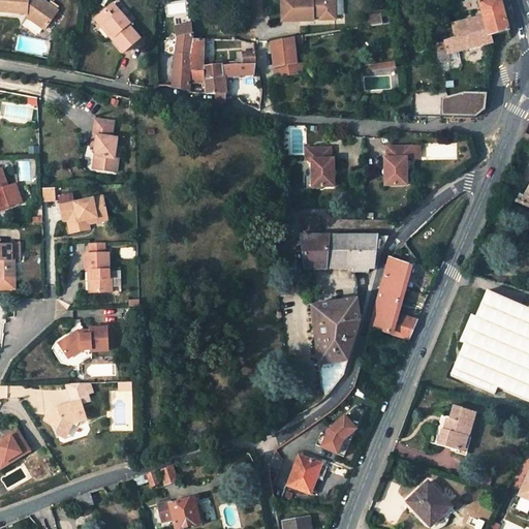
[(0,0),(0,10),(26,13),(26,14),(44,28),(58,11),(43,0),(35,0),(35,1),(33,0),(0,0)]
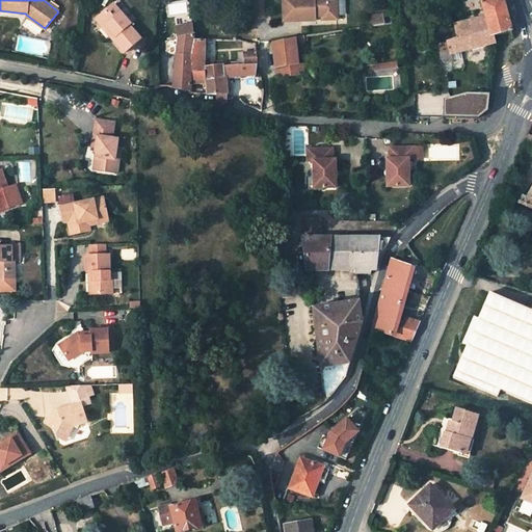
[(265,18),(265,0),(256,0),(257,18),(265,18)]
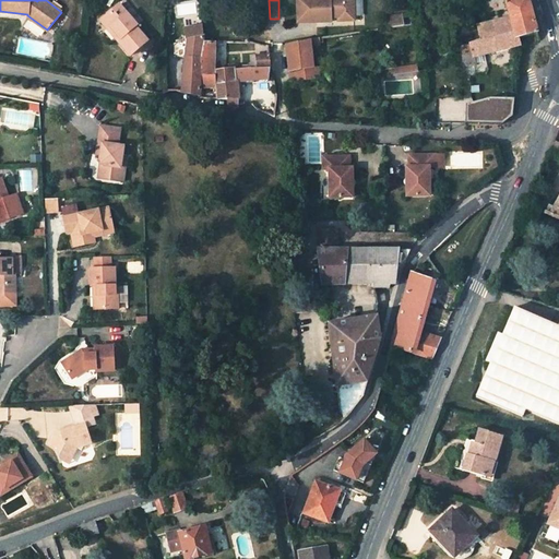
[(353,0),(297,0),(298,22),(332,21),(331,18),(339,16),(355,16),(353,0)]
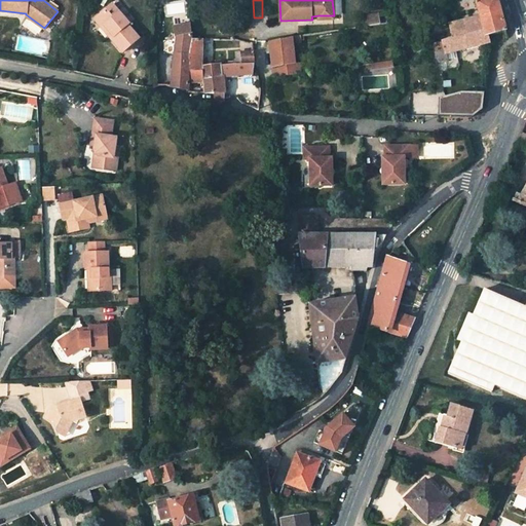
[(500,6),(498,0),(479,0),(477,1),(481,15),(484,31),(486,36),(487,35),(506,30),(500,6)]
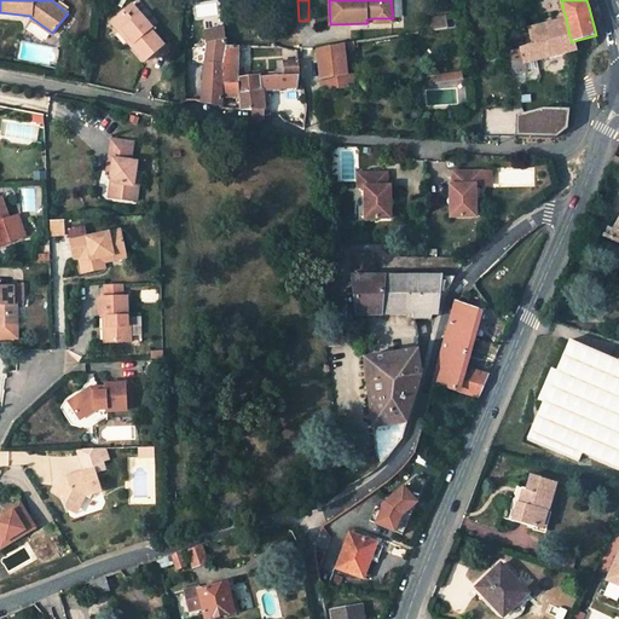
[(154,27),(133,4),(114,19),(131,40),(128,42),(145,61),(165,45),(151,29),(154,27)]
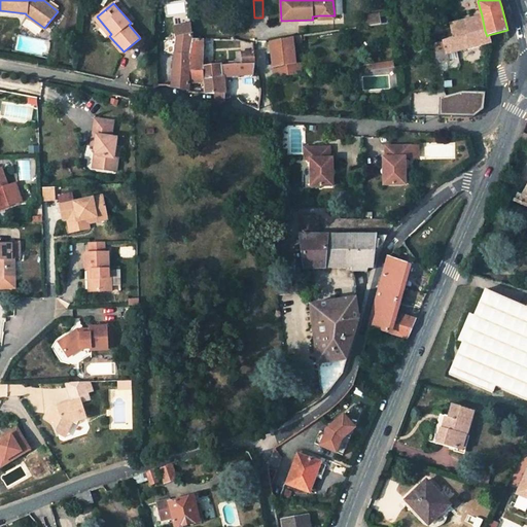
[(454,38),(485,31),(482,15),(465,21),(467,31),(453,35),(454,38)]
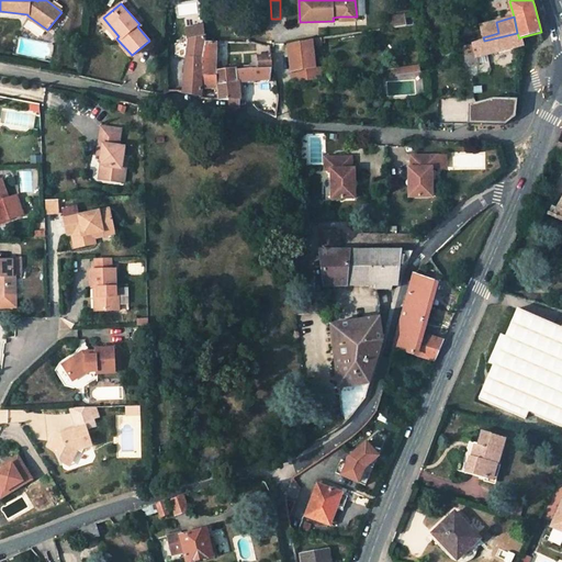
[(101,20),(116,38),(119,36),(103,18),(101,20)]
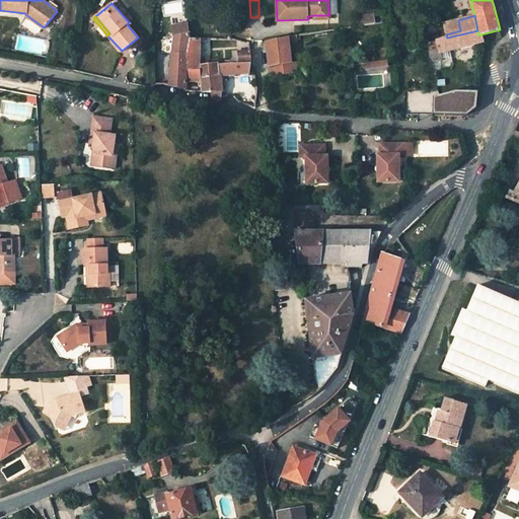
[(446,34),(460,30),(458,20),(444,23),(446,34)]
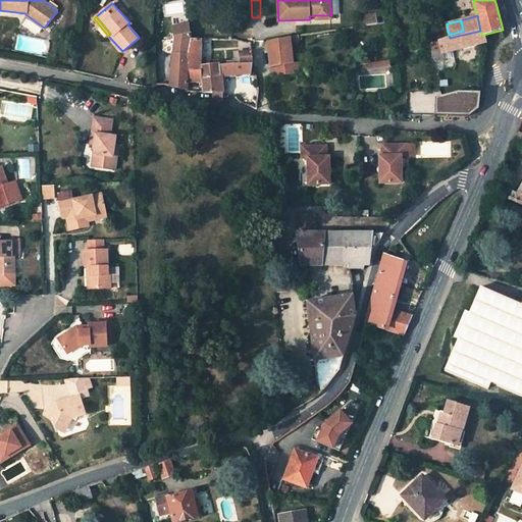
[(191,35),(190,22),(172,25),(174,38),(162,40),(163,53),(173,53),(170,86),(188,89),(188,83),(203,82),(203,92),(213,92),(213,98),(223,100),(223,96),(223,90),(222,75),(221,65),(219,66),(218,64),(201,66),(202,39),(190,39),(191,35)]
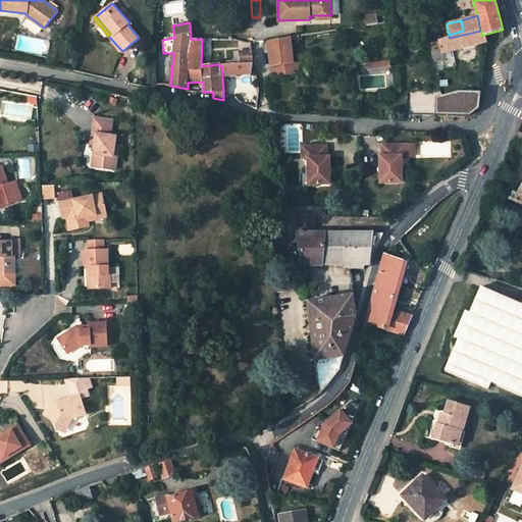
[(432,60),(444,58),(442,52),(485,42),(483,35),(482,36),(480,31),(450,38),(431,43),(432,60)]
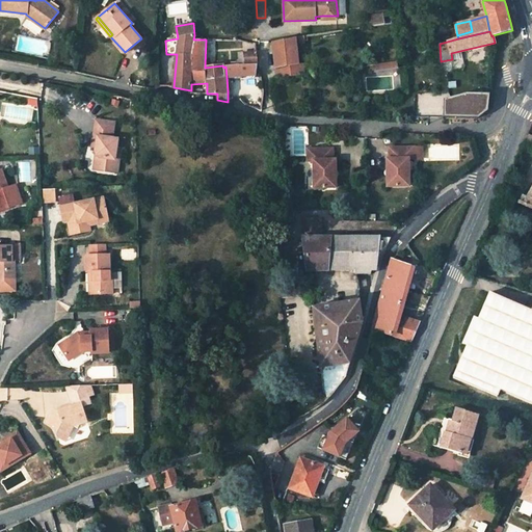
[(298,63),(296,44),(303,43),(303,35),(296,36),(296,38),(272,43),(275,68),(284,65),(285,78),(306,75),(303,62),(298,63)]
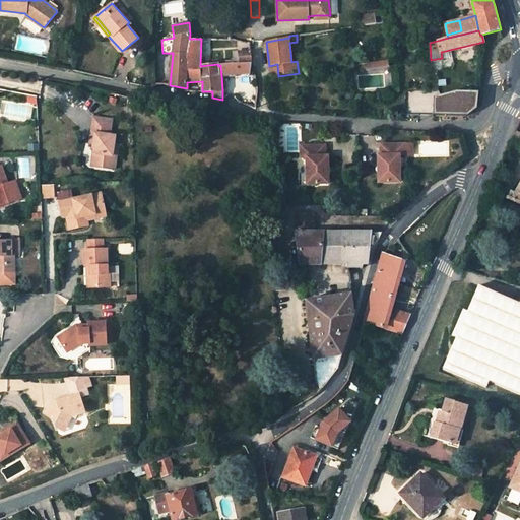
[(238,52),(239,64),(252,64),(252,61),(251,51),(238,52)]
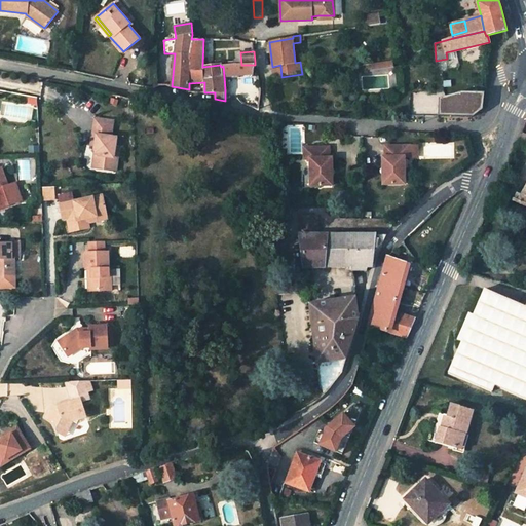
[(380,62),(365,65),(366,71),(381,69),(380,62)]
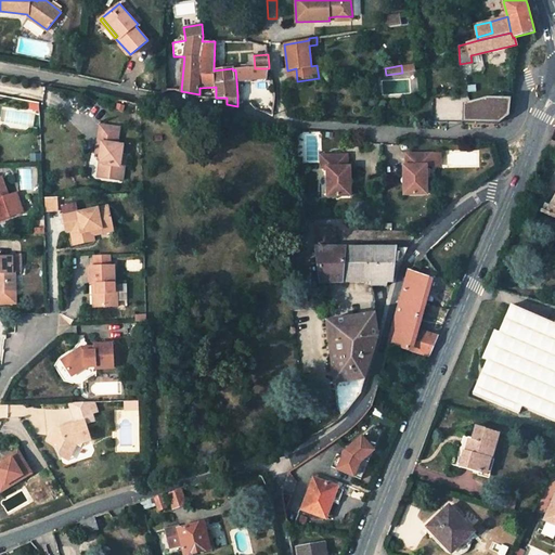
[(265,78),(268,78),(269,68),(255,68),(235,69),(236,80),(265,78)]
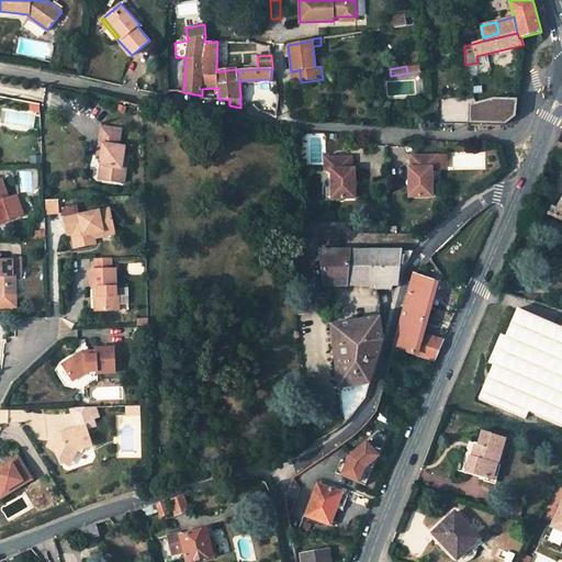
[(272,102),(279,102),(279,97),(276,80),(271,81),(271,79),(268,79),(272,102)]
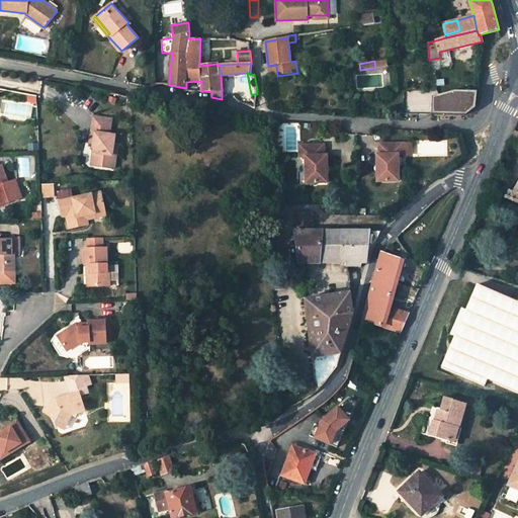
[(407,91),(407,110),(428,110),(429,91),(407,91)]
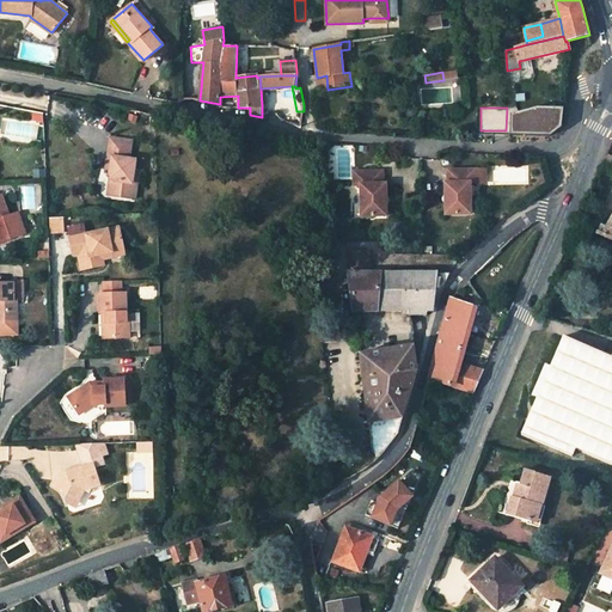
[(562,109),(512,108),(512,130),(562,132),(562,109)]
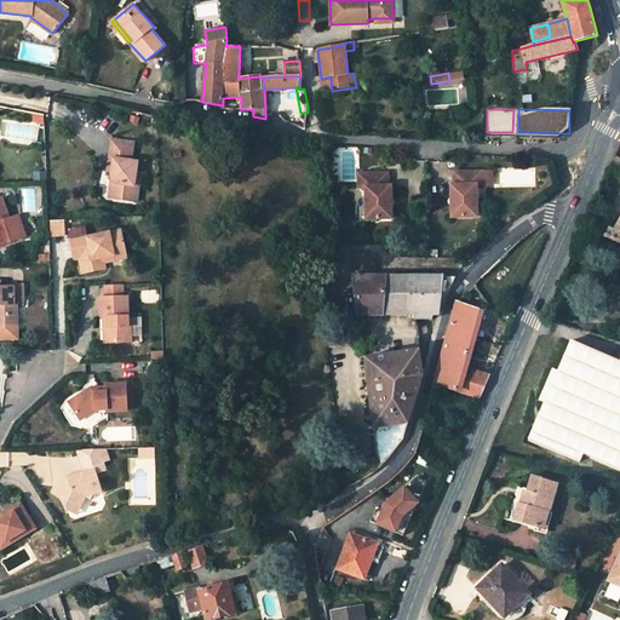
[(133,143),(112,139),(108,171),(112,171),(112,177),(113,179),(116,183),(114,197),(137,201),(139,185),(135,185),(137,173),(138,162),(132,161),(133,143)]
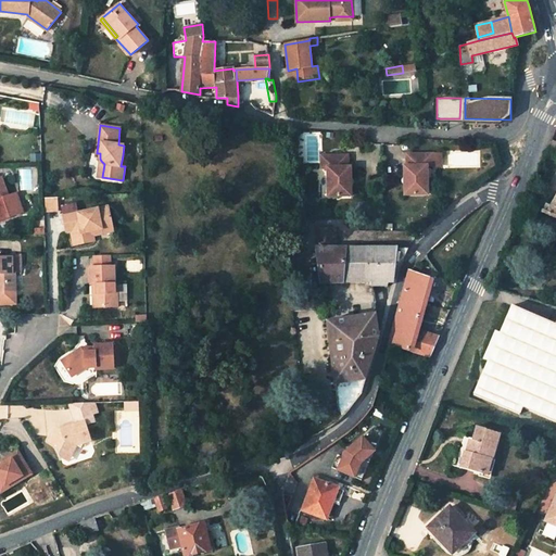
[(555,141),(555,142),(555,141),(555,127),(546,151),(553,153),(555,144),(555,141)]
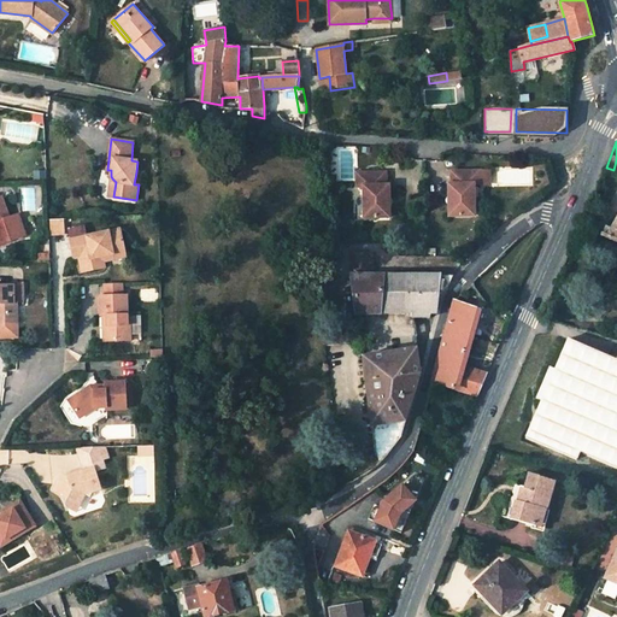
[(481,183),(481,170),(452,171),(452,183),(450,183),(451,215),(476,215),(475,183),(481,183)]
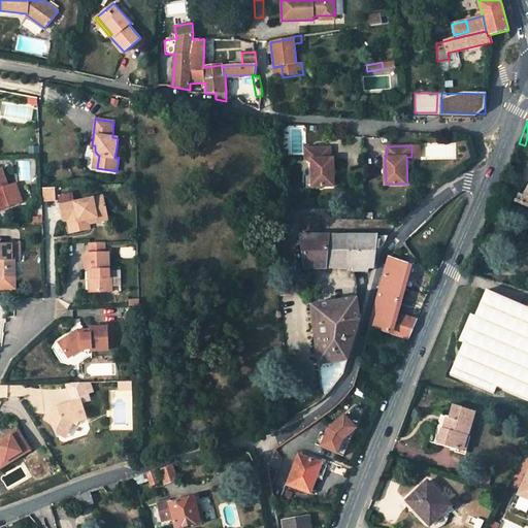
[(331,147),(306,147),(306,159),(311,159),(312,186),(334,186),(333,158),(331,158),(331,147)]
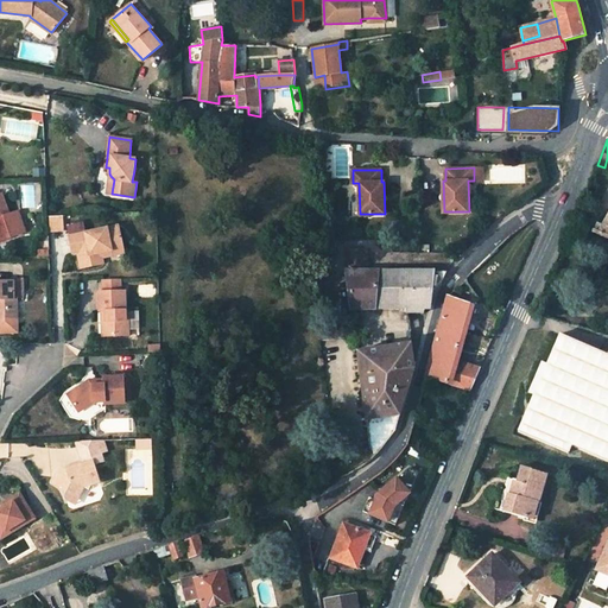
[(21,187),(21,208),(35,207),(33,185),(21,187)]
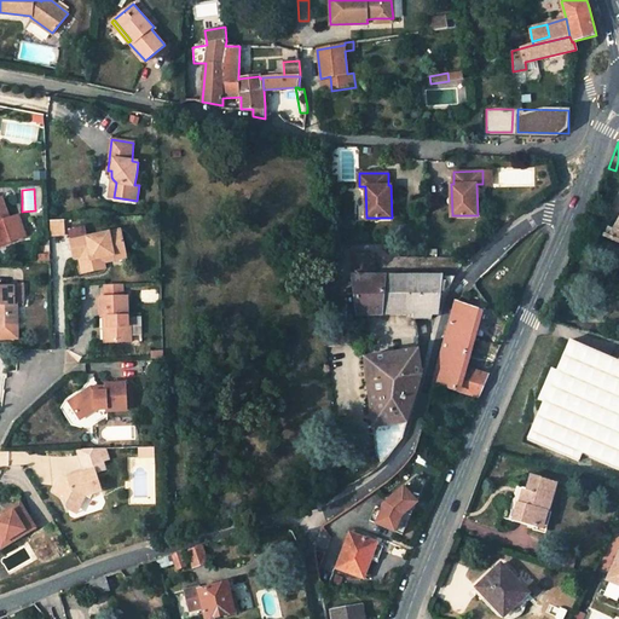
[(25,236),(18,215),(9,218),(1,197),(0,197),(0,244),(17,239),(25,236)]
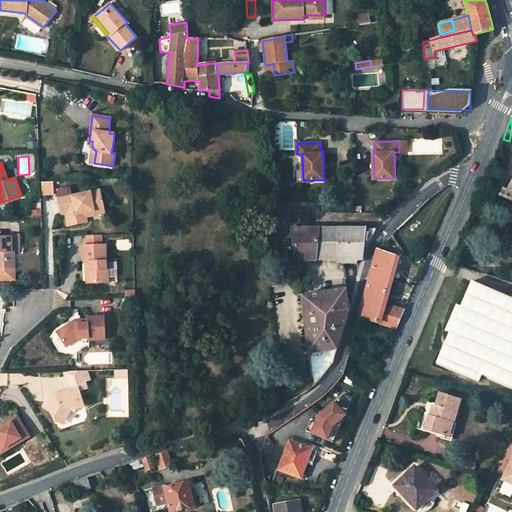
[(41,182),(42,195),(54,195),(53,182),(41,182)]
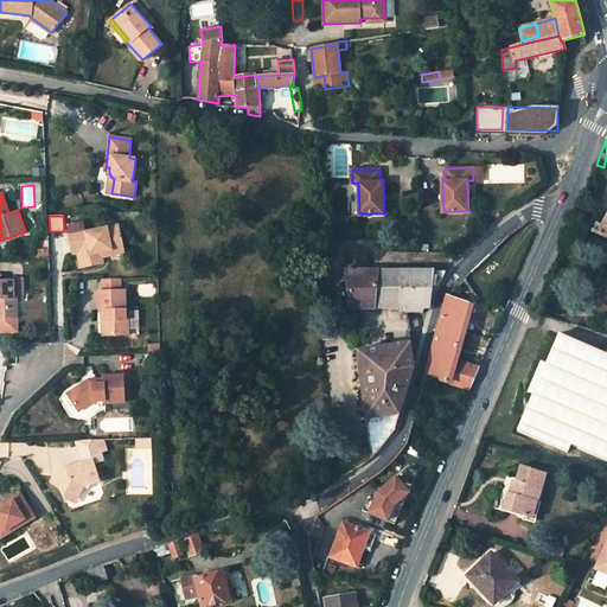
[(606,216),(601,227),(596,224),(592,231),(606,237),(606,216)]
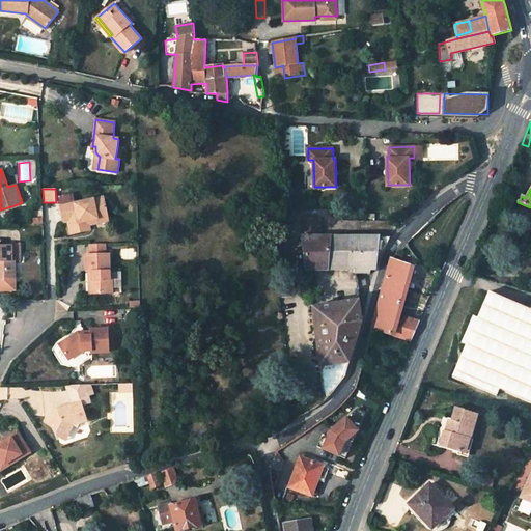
[(104,197),(63,205),(60,206),(63,220),(64,220),(68,219),(78,217),(81,231),(91,229),(89,223),(89,220),(108,216),(104,197)]
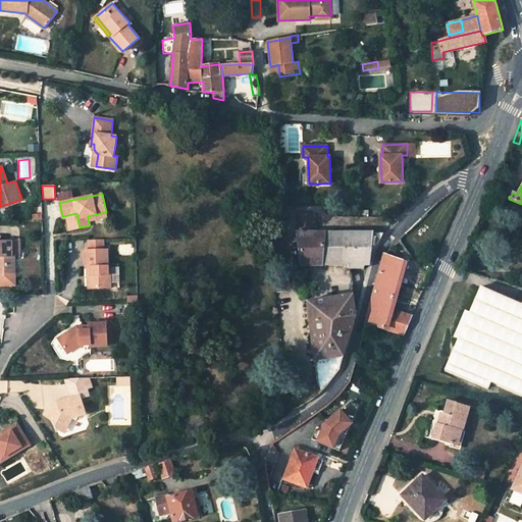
[(69,229),(80,227),(76,213),(67,215),(69,229)]
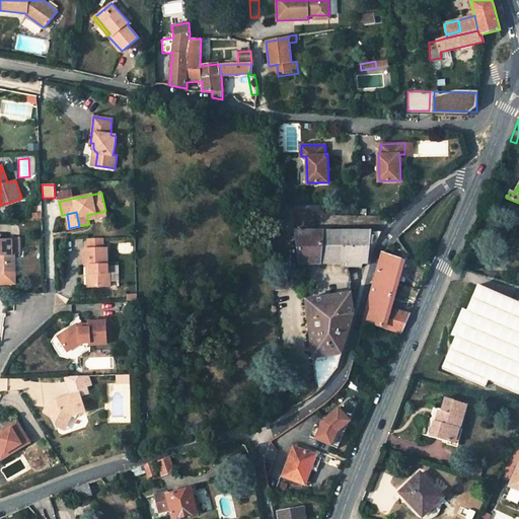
[(297,214),(297,232),(313,231),(313,214),(297,214)]
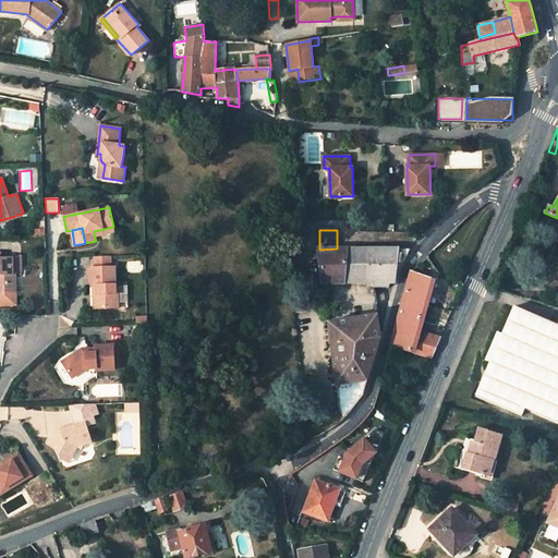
[(373,288),(374,288),(389,288),(389,283),(396,283),(397,271),(404,263),(411,249),(337,249),(319,250),(324,283),(373,283),(373,288)]
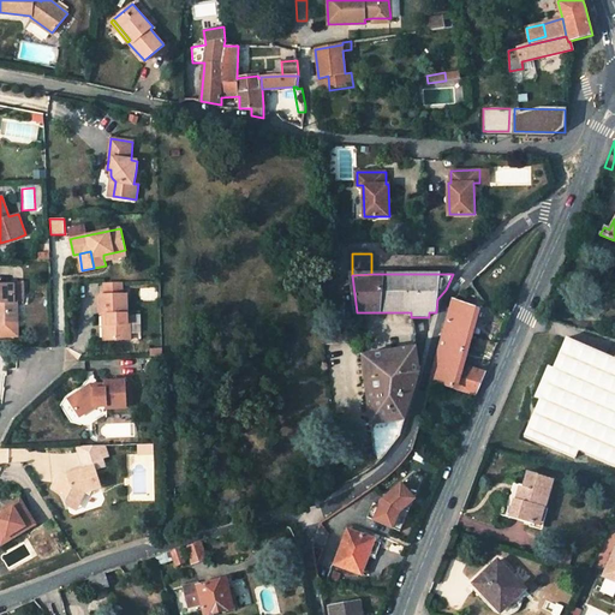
[(105,282),(105,294),(123,294),(123,282),(105,282)]
